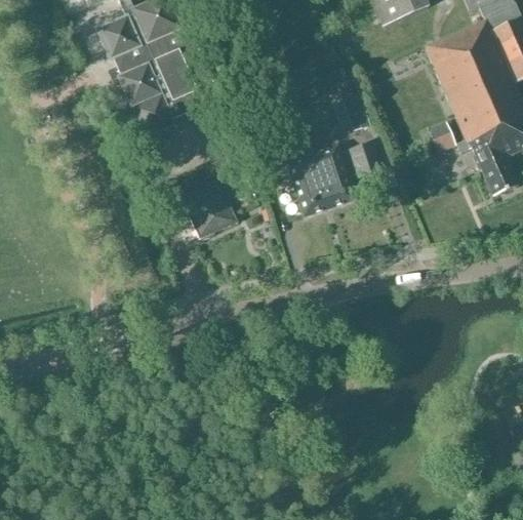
[(372,0),(384,26),(429,5),(427,0),(372,0)]
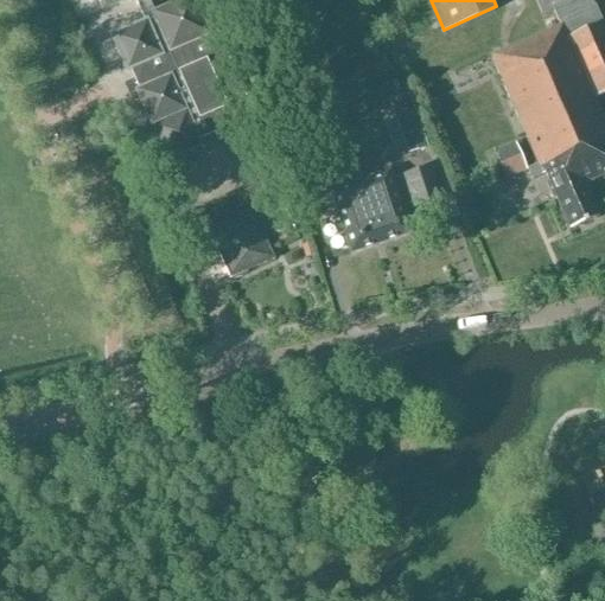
[(604,113),(597,95),(604,91),(604,20),(597,1),(596,1),(596,0),(540,0),(545,11),(555,6),(560,18),(561,17),(562,21),(494,52),(540,160),(529,165),(534,174),(547,168),(572,225),(600,212),(586,179),(604,171),(604,113)]
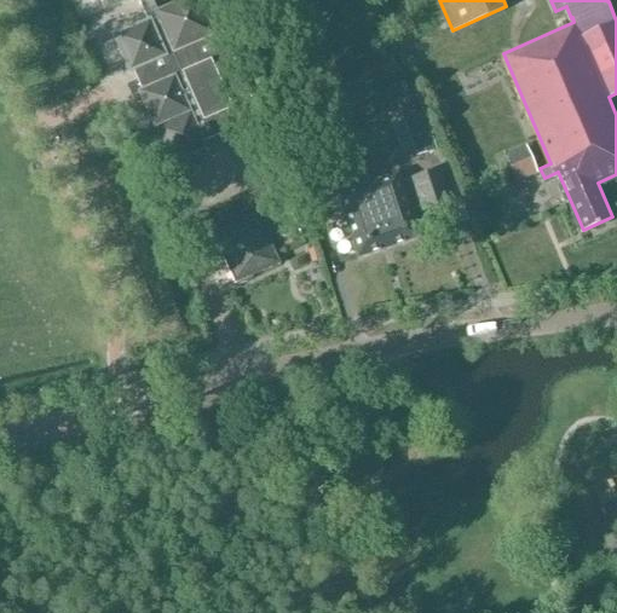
[(407,77),(390,82),(393,94),(410,90),(407,77)]
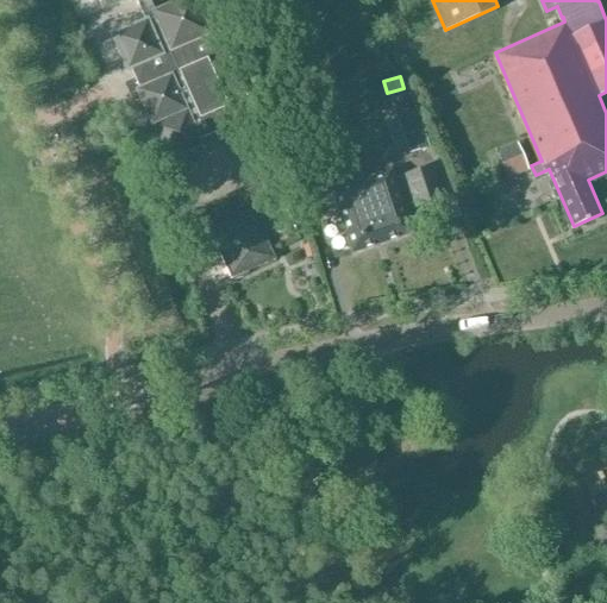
[(399,114),(411,148),(430,140),(418,107),(399,114)]
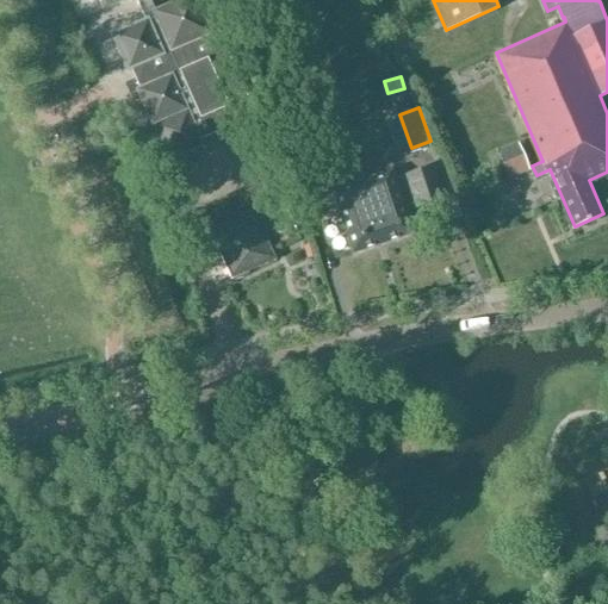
[(354,251),(390,240),(391,240),(388,228),(378,231),(366,198),(370,197),(364,179),(351,138),(327,145),(340,187),(334,188),(354,251)]
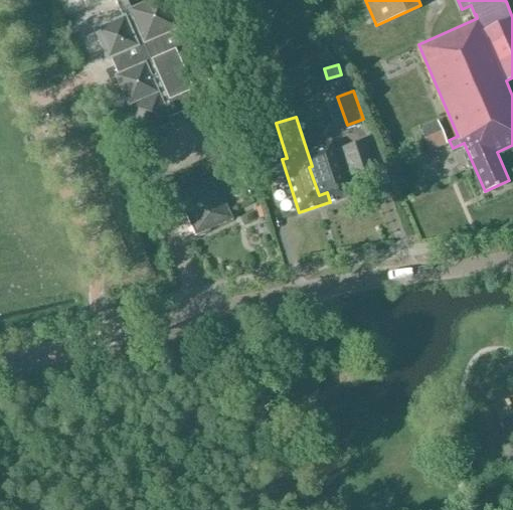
[(448,140),(439,119),(420,127),(431,148),(448,140)]
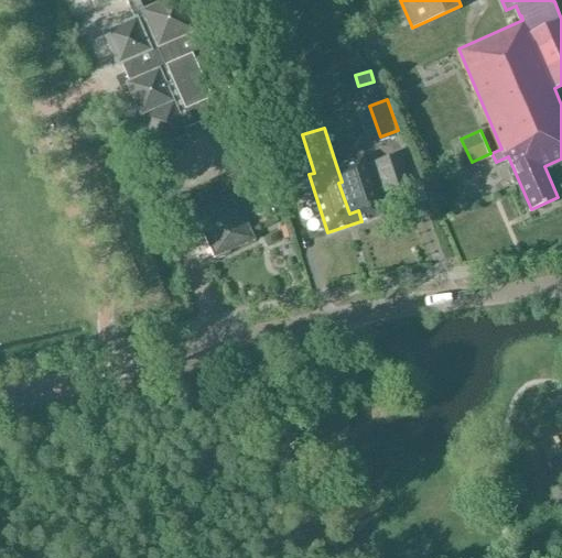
[(374,188),(385,185),(386,188),(411,181),(401,152),(376,160),(380,173),(370,176),(364,156),(336,165),(342,182),(338,183),(349,214),(358,210),(361,221),(382,214),(374,188)]
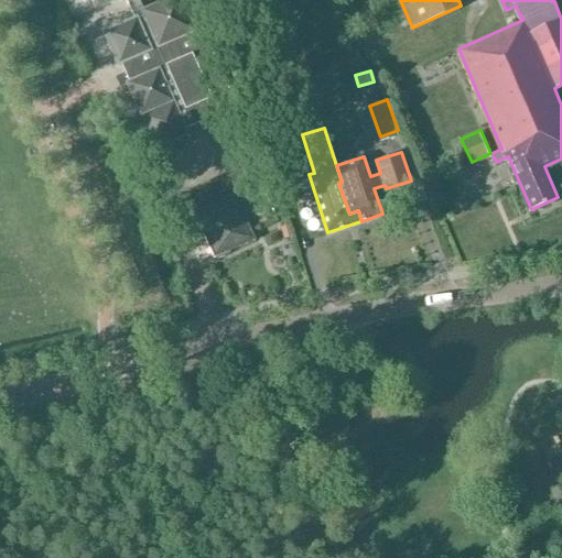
[(240,168),(187,192),(215,254),(257,238),(236,192),(247,186),(252,197),(269,190),(265,179),(269,177),(261,160),(240,168)]
